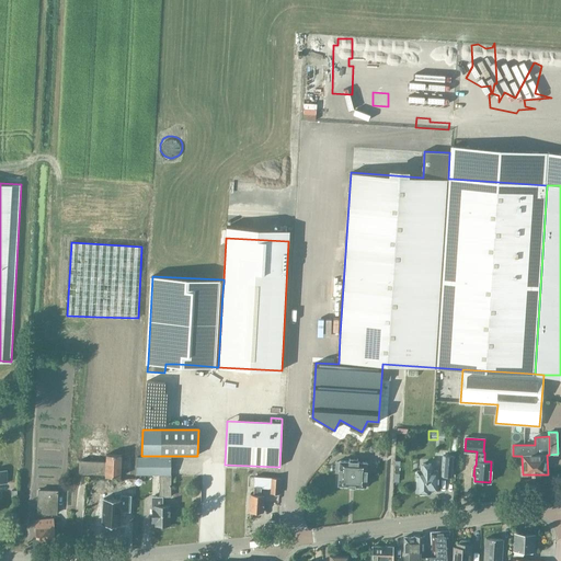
[(79,461),(79,473),(105,474),(105,477),(121,477),(122,456),(106,455),(106,462),(79,461)]
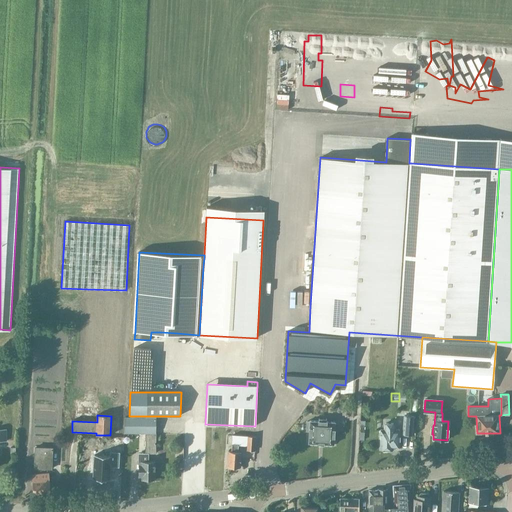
[(415,416),(404,415),(403,433),(414,434),(415,416)]
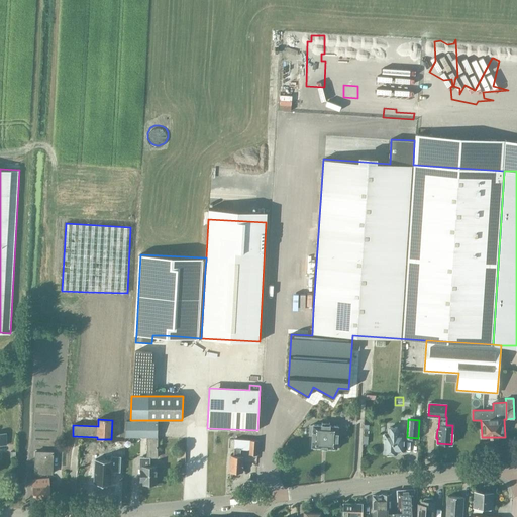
[(146,422),(125,422),(125,438),(147,438),(158,438),(158,420),(146,420),(146,422)]
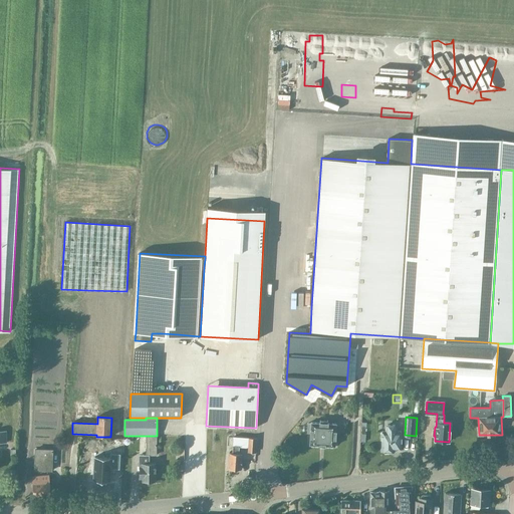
[(325,446),(335,446),(336,424),(311,423),(310,445),(320,445),(320,446),(325,446)]
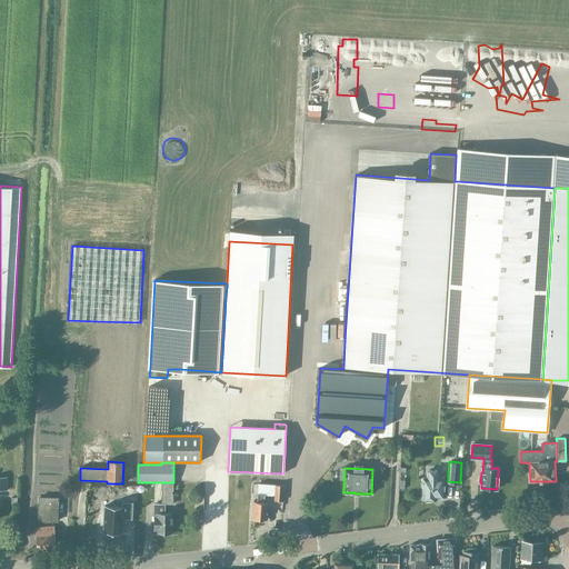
[(428,478),(422,478),(422,500),(425,500),(426,502),(430,501),(431,500),(437,500),(437,498),(445,498),(443,478),(437,478),(437,470),(428,470),(428,478)]
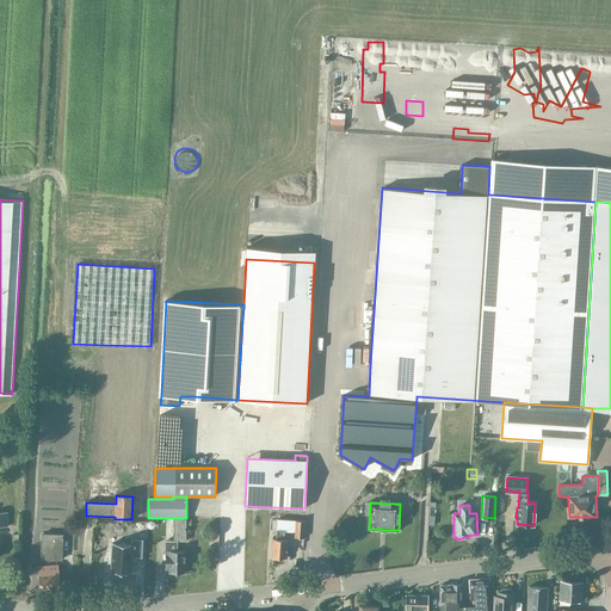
[(186,518),(174,518),(173,542),(174,542),(185,542),(186,518)]
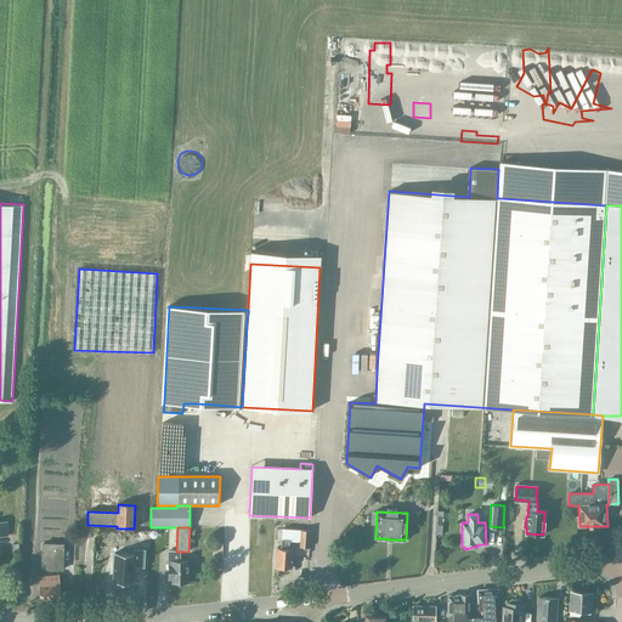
[(300,542),(300,547),(310,548),(311,531),(282,530),(281,548),(277,548),(276,567),(293,569),(294,549),(289,549),(290,541),(300,542)]
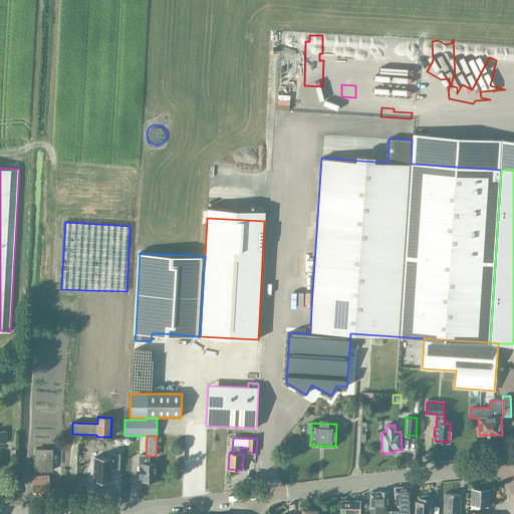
[(34,470),(51,471),(53,450),(35,449),(34,470)]
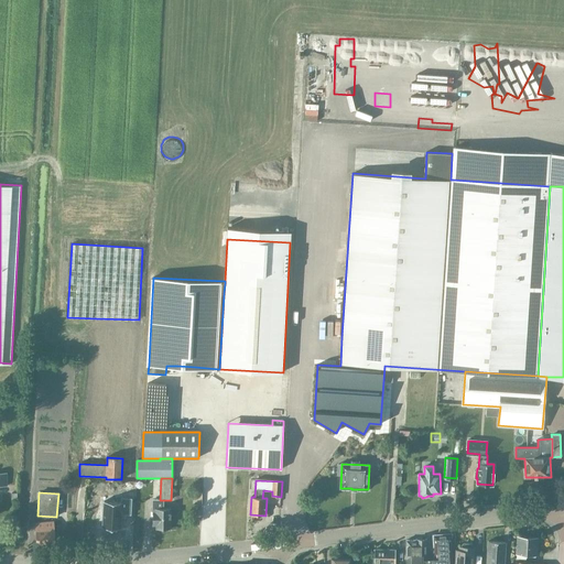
[(121,514),(131,514),(132,498),(121,498),(121,501),(105,501),(102,528),(120,528),(121,514)]
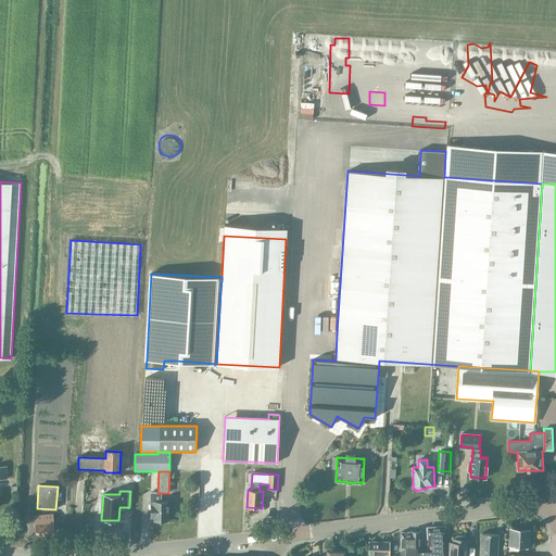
[(150,518),(153,518),(153,521),(168,521),(168,502),(161,502),(161,493),(159,493),(158,493),(151,493),(150,518)]
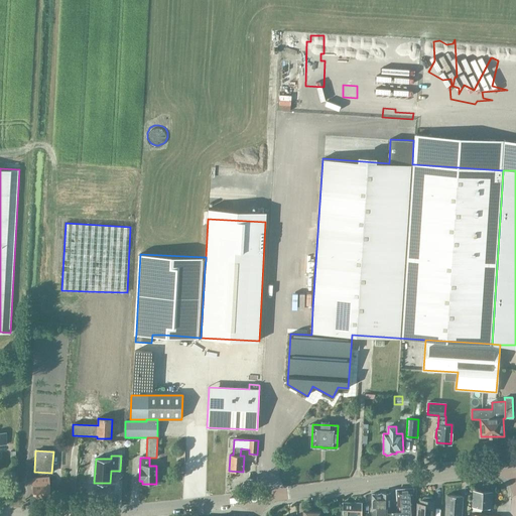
[(49,478),(32,479),(34,499),(50,497),(55,497),(54,488),(49,489),(49,478)]
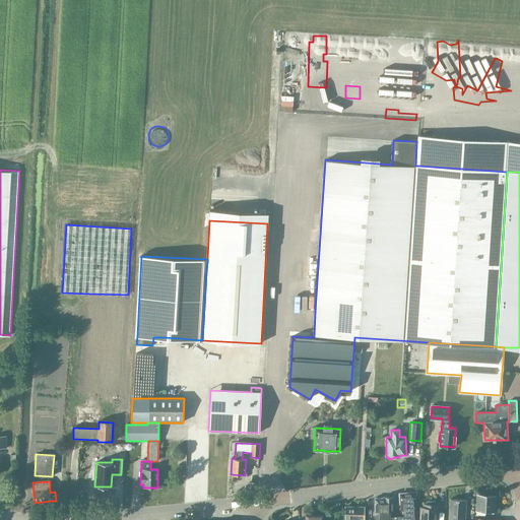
[(397,519),(416,519),(417,517),(415,493),(399,494),(400,502),(401,516),(398,516),(397,519)]
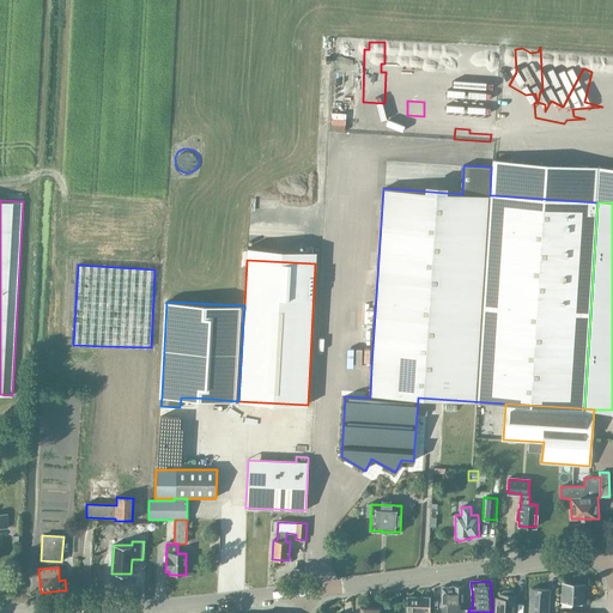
[(560,602),(584,604),(586,586),(562,583),(560,602)]
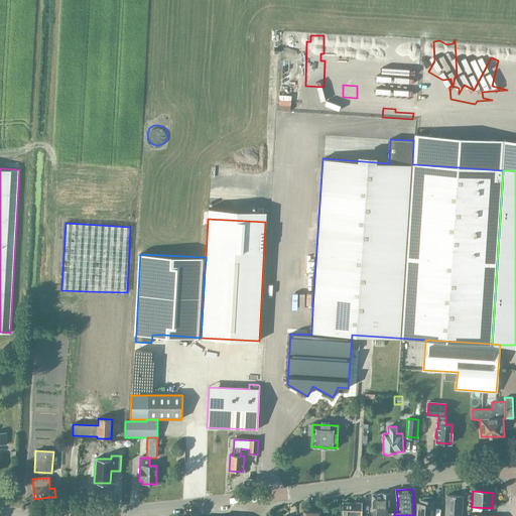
[(372,494),(371,515),(394,515),(395,512),(390,512),(390,493),(381,493),(381,494),(372,494)]
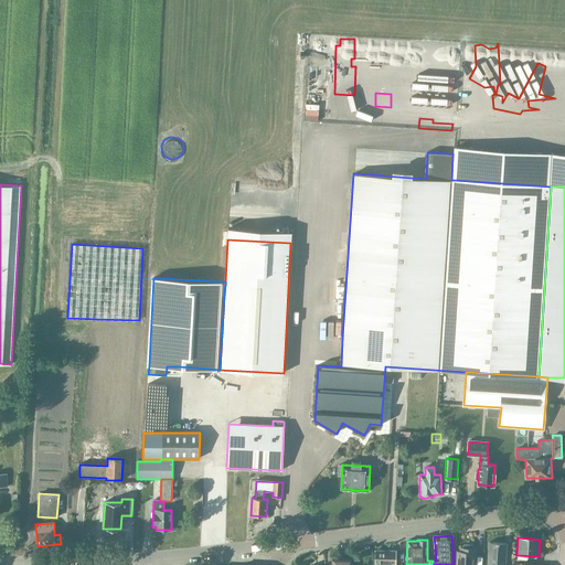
[(489,542),(487,564),(504,564),(507,544),(489,542)]
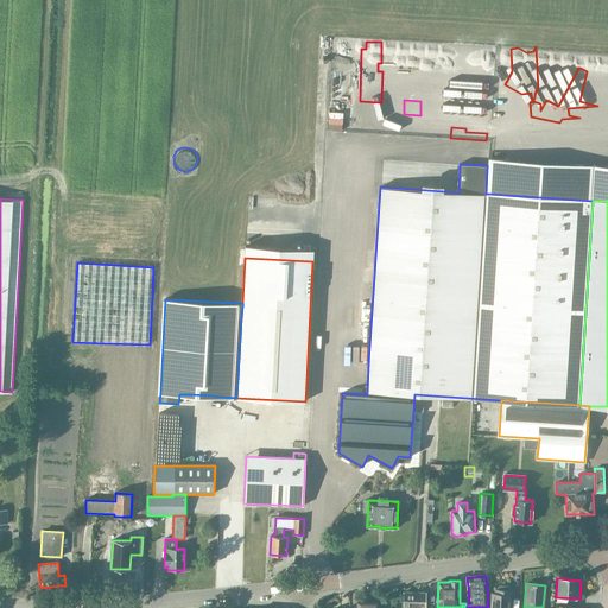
[(495,594),(492,593),(489,607),(510,607),(512,590),(508,590),(508,588),(507,587),(500,586),(498,587),(498,589),(495,589),(495,594)]
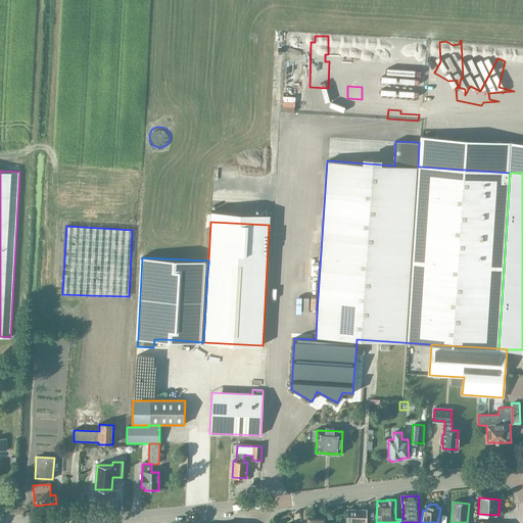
[(347,510),(347,522),(366,522),(366,510),(347,510)]
